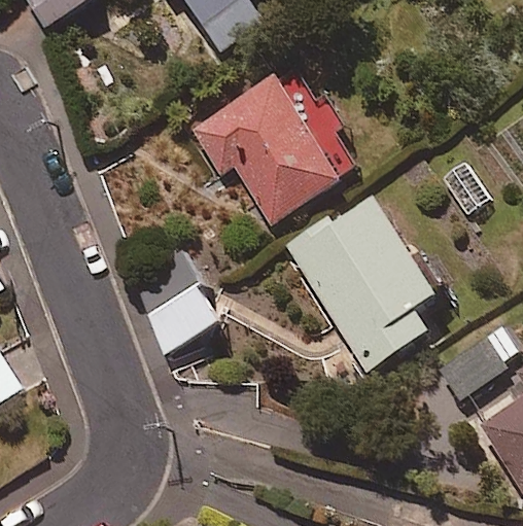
[(30,0),(45,24),(81,0),(30,0)]
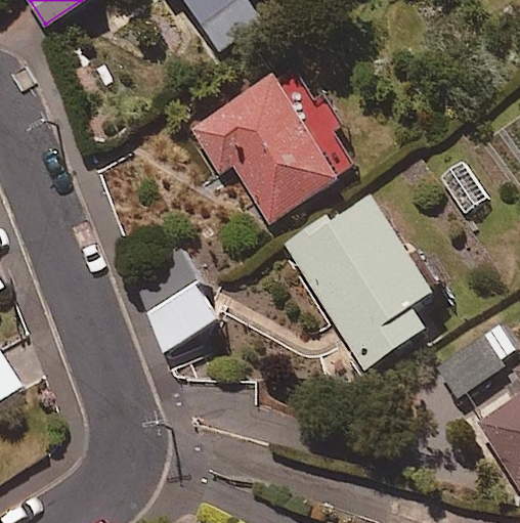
[(184,0),(216,47),(261,17),(250,0),(184,0)]
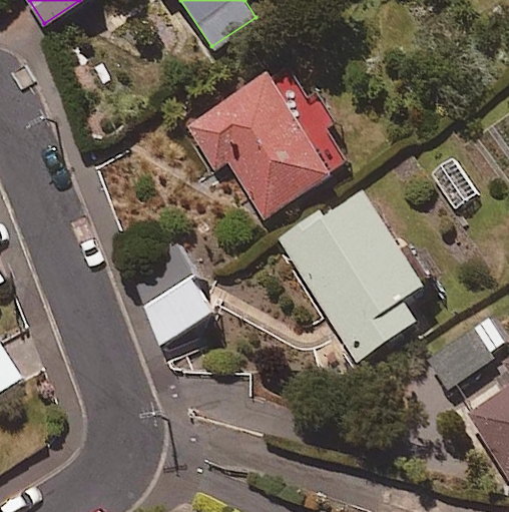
[(332,127),(339,122),(313,82),(307,86),(288,57),(181,127),(211,172),(227,162),(263,216),(353,158),(332,127)]
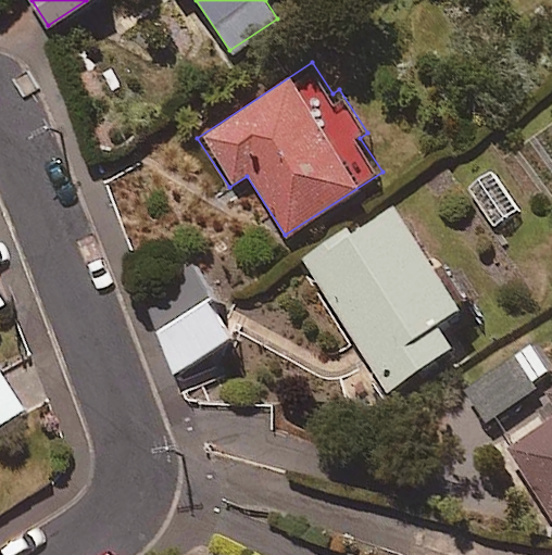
[(477,332),(393,199),(300,256),(384,391),(477,332)]
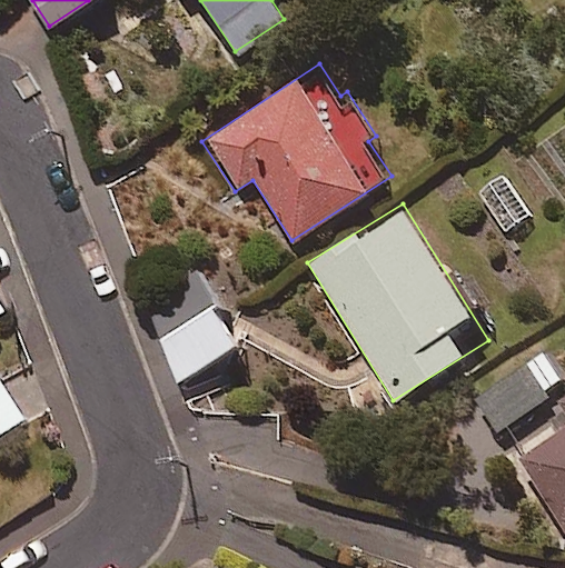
[(238,347),(215,306),(158,339),(180,379),(238,347)]
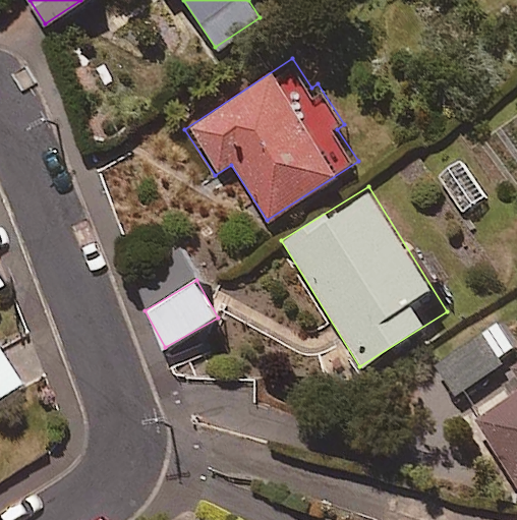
[(465,386),(516,352),(496,320),(432,360),(438,369),(452,393),(465,386)]
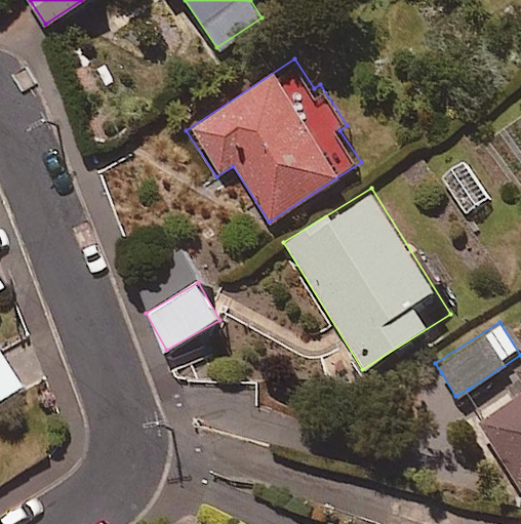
[(0,400),(17,389),(0,361),(0,400)]
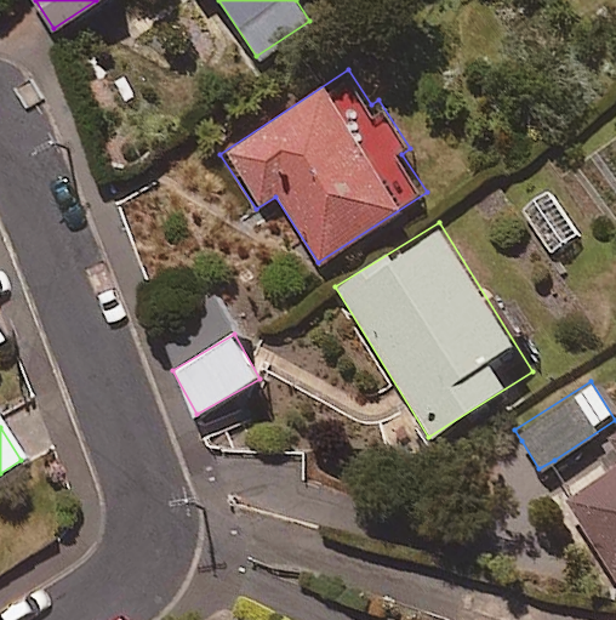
[(615,432),(604,439),(615,458),(615,465),(570,493),(615,568),(615,432)]
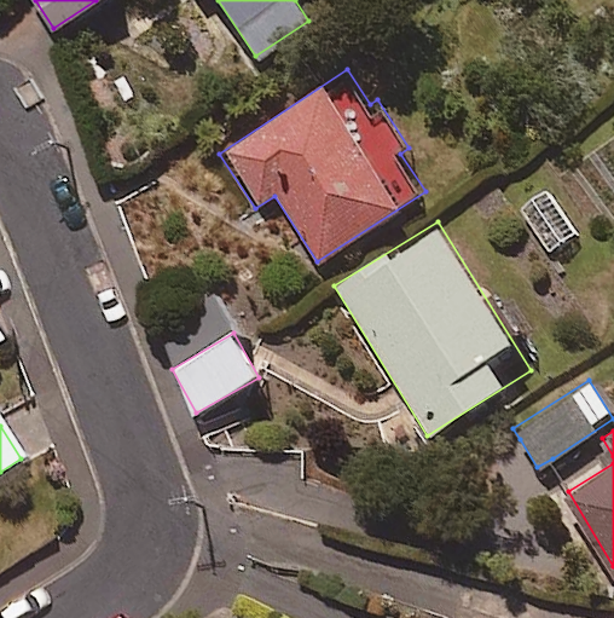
All buildings are outlined.
